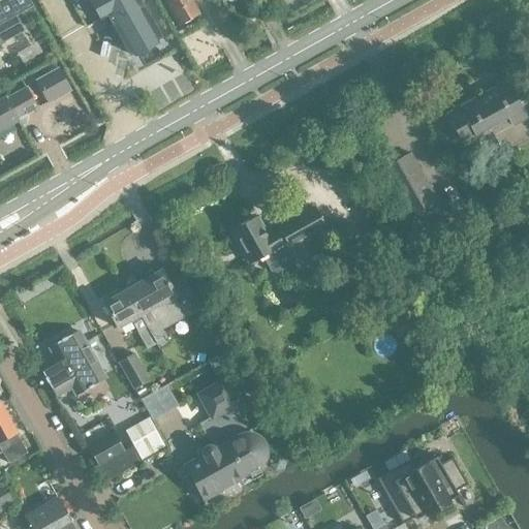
[(0,0),(0,24),(32,6),(28,0),(0,0)]
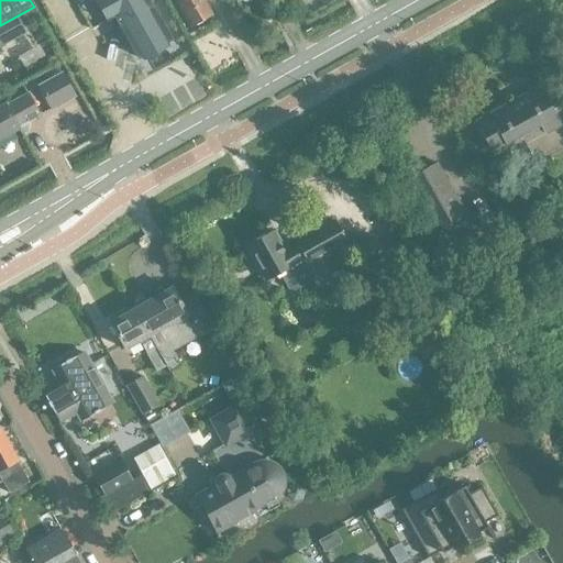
[(138,58),(170,40),(147,0),(97,0),(109,19),(119,13),(123,21),(118,23),(138,58)]
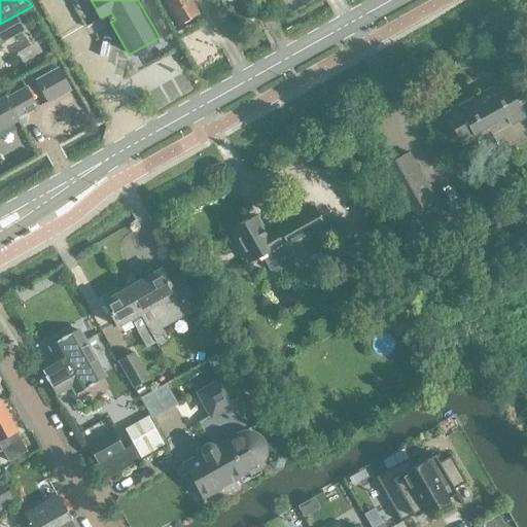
[(163,0),(179,26),(199,14),(189,0),(163,0)]
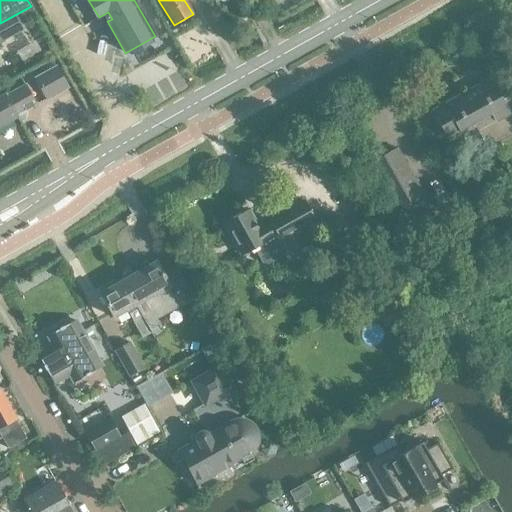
[(29,7),(15,15),(18,20),(21,25),(35,17),(29,7)]
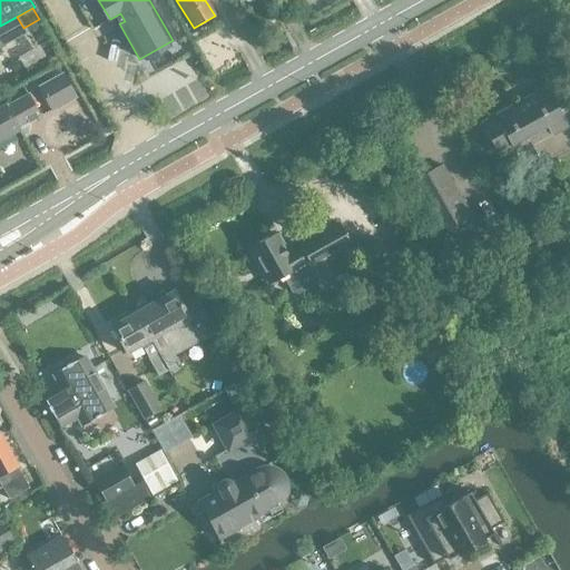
[(0,46),(26,32),(20,22),(17,17),(0,26),(0,46)]
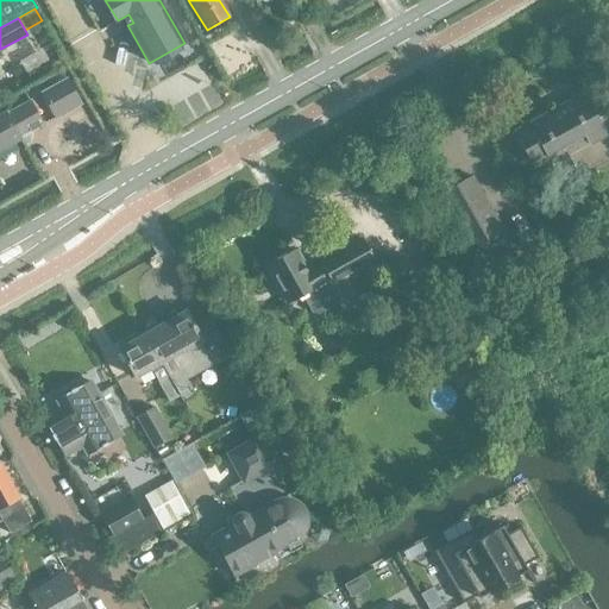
[(81,104),(67,79),(42,93),(55,118),(81,104)]
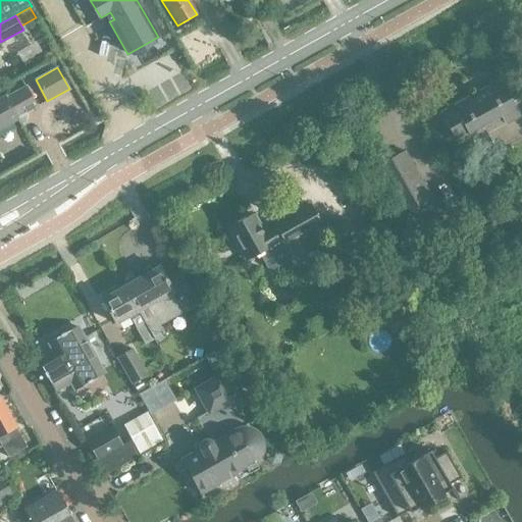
[(507,124),(521,114),(521,103),(518,97),(511,101),(500,79),(467,96),(469,99),(440,115),(453,137),(457,135),(462,143),(485,129),(483,126),(502,116),(507,124)]
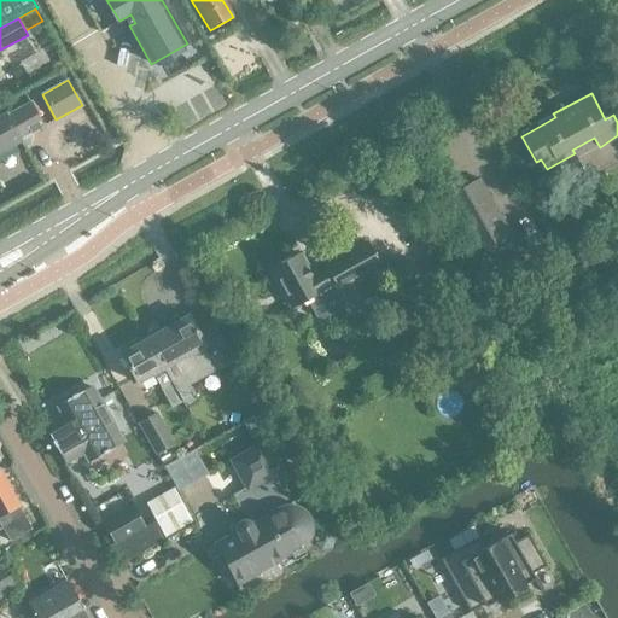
[(0,150),(19,139),(19,138),(44,124),(29,101),(6,115),(5,114),(0,116),(0,150)]
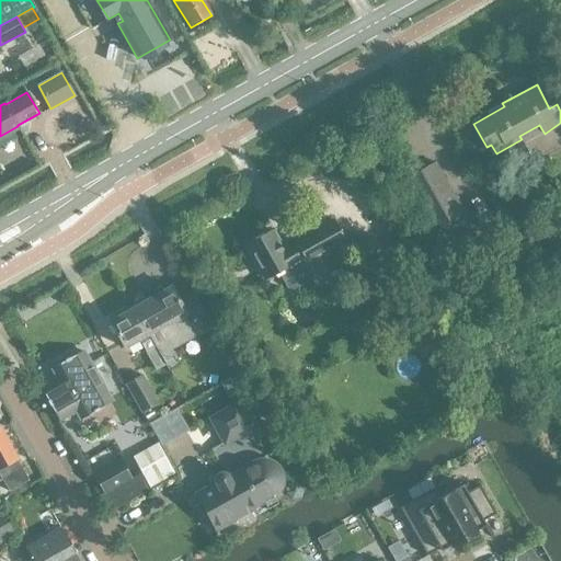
[(464,214),(434,162),(403,180),(433,231),(464,214)]
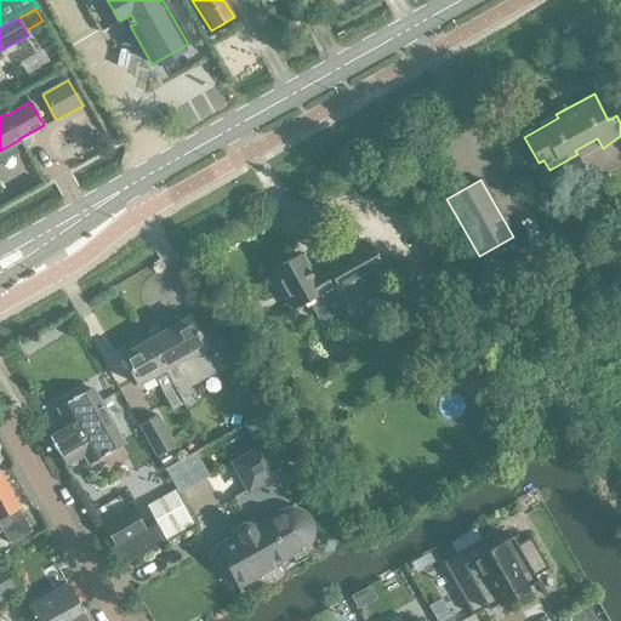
[(297,258),(296,255),(271,269),(294,309),(308,301),(318,317),(324,319),(347,305),(339,291),(382,266),(369,243),(325,267),(328,271),(313,279),(301,257),(297,258)]
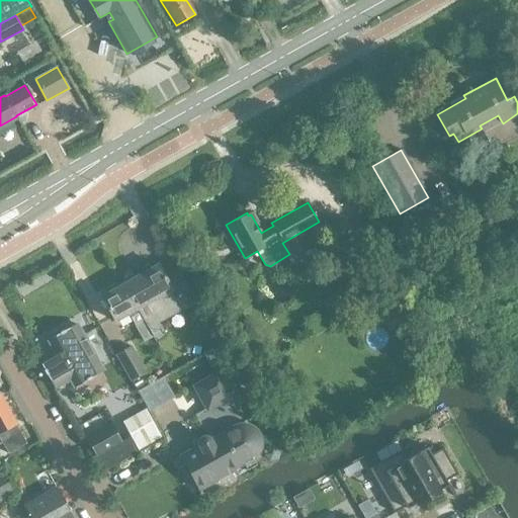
[(330,242),(331,241),(350,231),(343,218),(323,229),(330,242)]
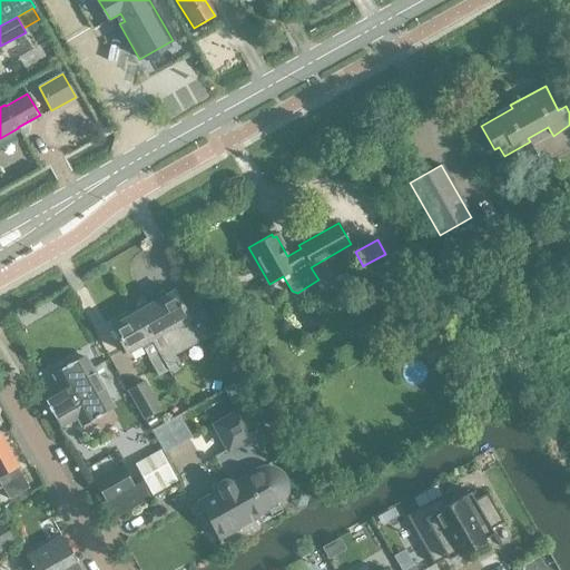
[(196,298),(182,307),(173,291),(135,313),(167,370),(176,364),(168,350),(196,334),(199,341),(216,331),(196,295),(195,296),(196,298)]
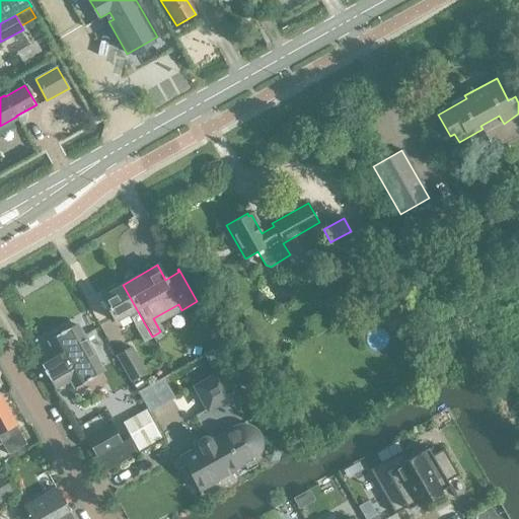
[(152,337),(123,285),(100,297),(115,321),(128,314),(144,342),(152,337)]
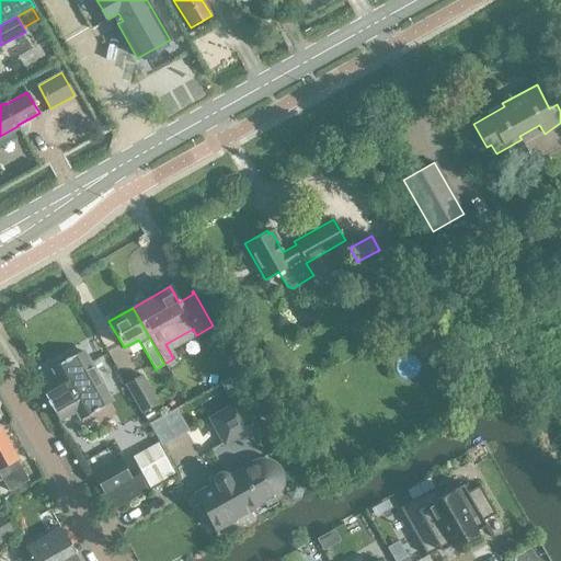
[(58,419),(63,420),(76,413),(78,416),(82,418),(93,411),(93,412),(99,410),(99,409),(110,402),(111,398),(86,353),(81,352),(70,358),(69,357),(64,361),(65,361),(53,367),(52,371),(54,376),(46,380),(45,386),(49,395),(48,400),(46,401),(49,405),(50,405),(58,419)]
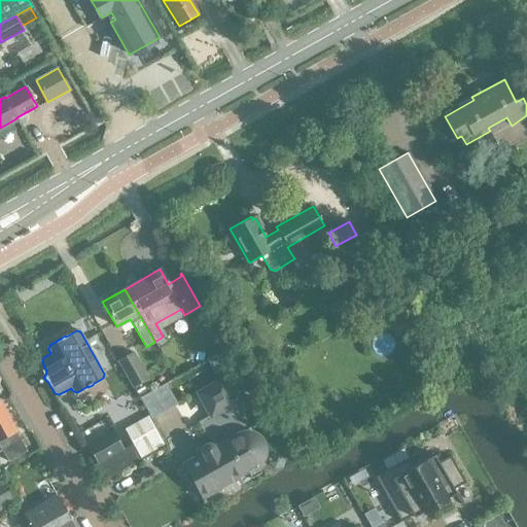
[(148,379),(132,352),(117,360),(134,388),(148,379)]
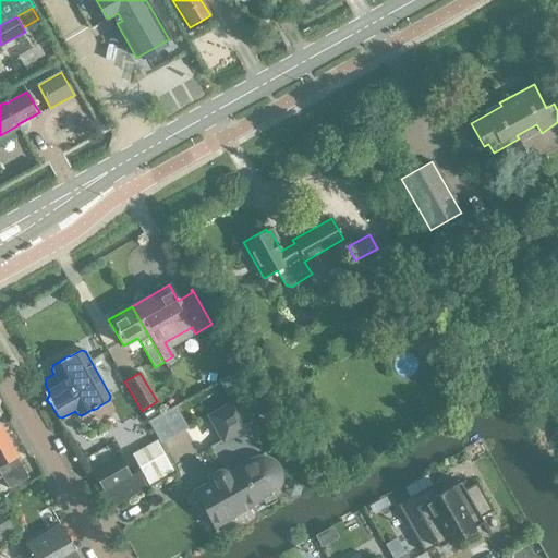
[(209,416),(219,433),(245,417),(235,401),(209,416)]
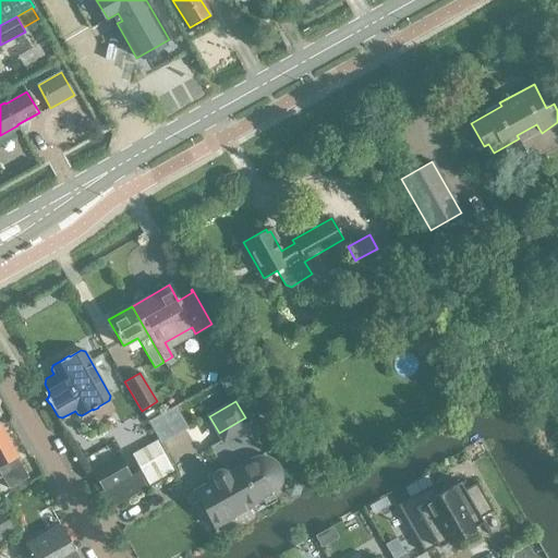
[(0,427),(0,477),(1,476),(9,488),(28,477),(0,427)]
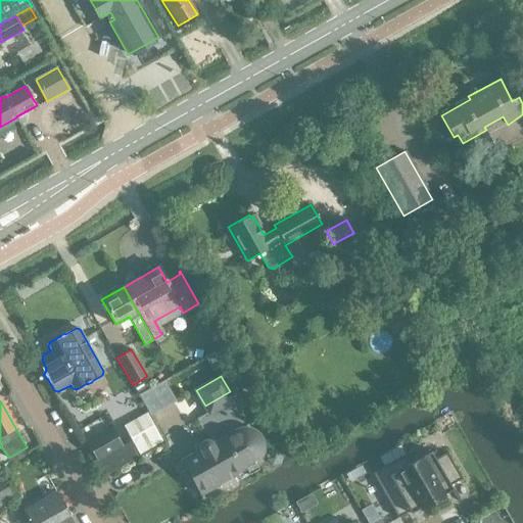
[(149,410),(125,422),(140,452),(164,439),(149,410)]
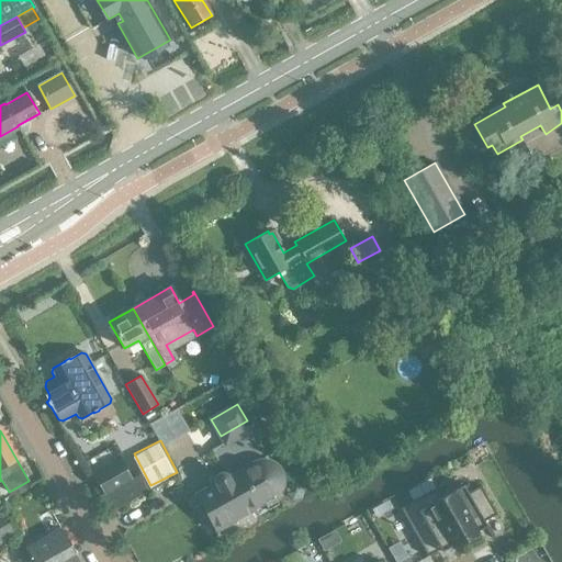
[(92,486),(108,513),(149,490),(141,474),(132,479),(121,460),(93,475),(98,483),(92,486)]
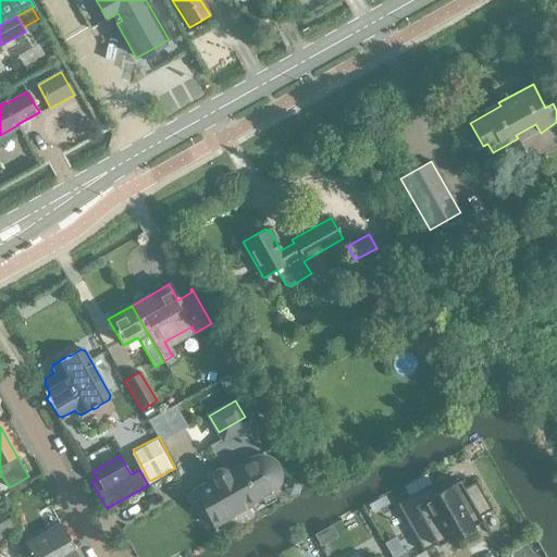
[(279,468),(276,465),(275,463),(274,462),(272,460),(271,459),(269,458),(267,457),(265,457),(263,457),(261,457),(258,457),(255,458),(251,459),(226,473),(225,472),(224,471),(223,470),(222,470),(221,470),(220,470),(218,471),(217,472),(215,473),(214,474),(214,475),(213,477),(213,479),(214,480),(194,492),(213,525),(232,515),(236,517),(239,517),(245,514),(247,510),(247,506),(249,506),(261,498),(271,493),(274,491),(275,489),(276,487),(277,486),(279,484),(280,482),(280,481),(280,479),(281,477),(281,474),(280,472),(280,471),(279,468)]
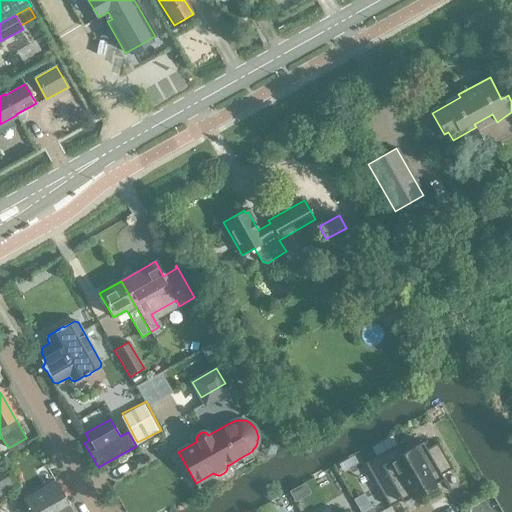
[(262,439),(259,450),(266,456),(274,454),(277,443),(270,437),(262,439)]
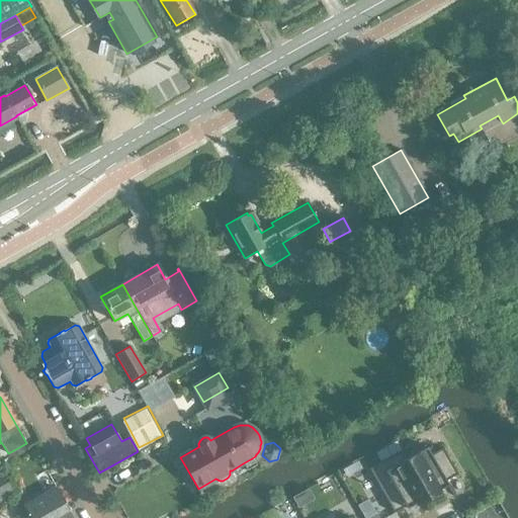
[(457,475),(443,448),(431,454),(427,447),(407,458),(402,450),(401,450),(429,499),(441,492),(440,490),(448,485),(446,481),(457,475)]
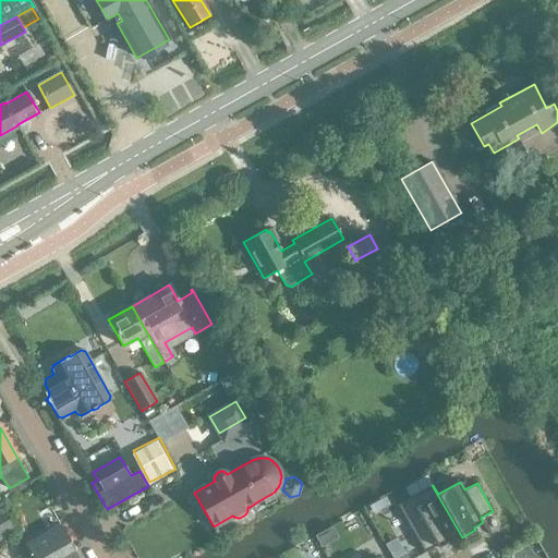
[(462,537),(432,485),(398,505),(424,553),(437,545),(438,548),(447,543),(448,545),(462,537)]
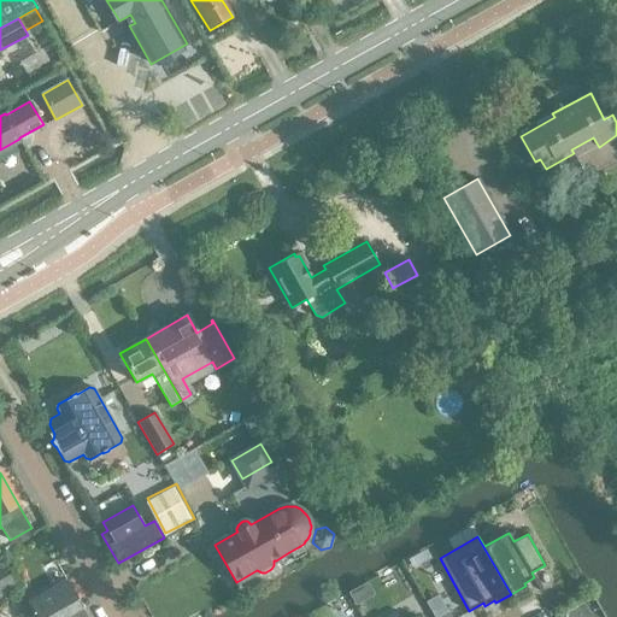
[(0,599),(18,589),(0,562),(0,599)]
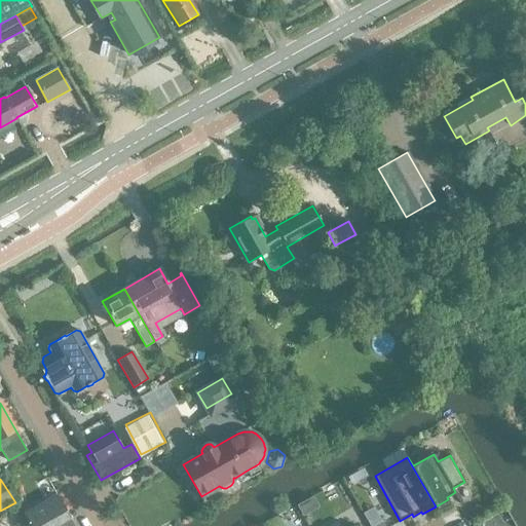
[(74,525),(71,520),(58,495),(25,514),(31,525),(74,525)]
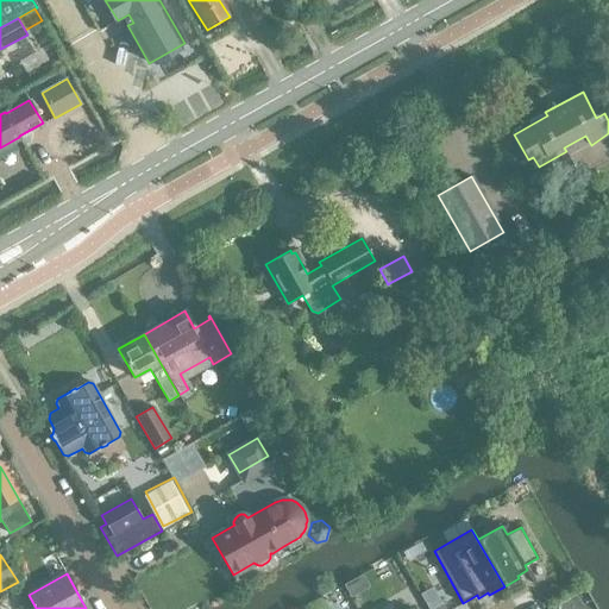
[(366,573),(326,591),(333,608),(358,608),(351,592),(371,584),(366,573)]
